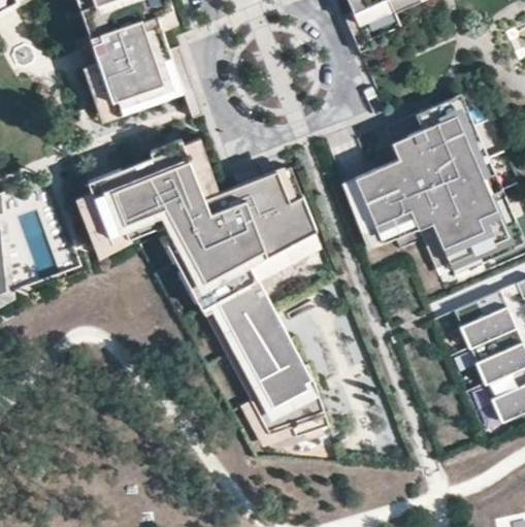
[(113,113),(181,90),(191,87),(176,45),(168,47),(161,27),(156,12),(170,7),(167,0),(0,0),(0,7),(13,0),(91,0),(92,3),(77,8),(80,17),(95,11),(105,40),(90,45),(75,51),(84,75),(99,70),(113,113)]
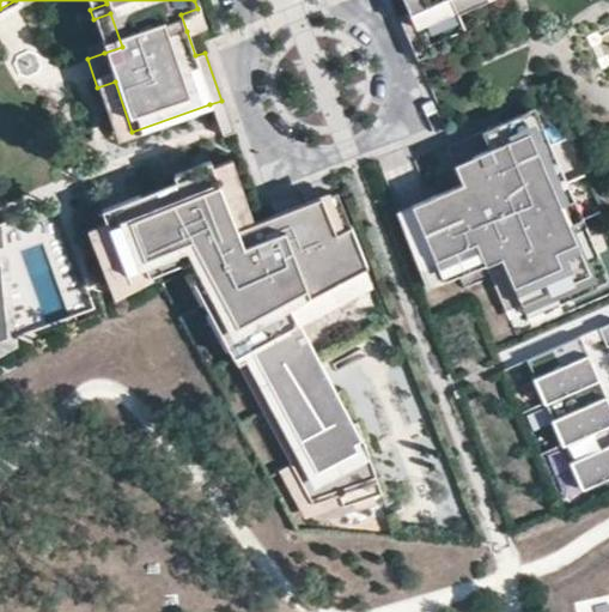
[(107,4),(105,0),(85,0),(90,10),(107,4)]
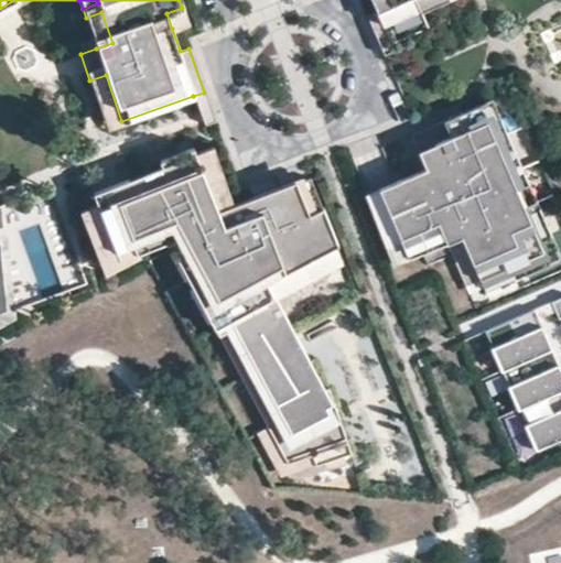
[(388,0),(390,4),(375,11),(365,15),(381,55),(429,34),(419,11),(443,0),(388,0)]
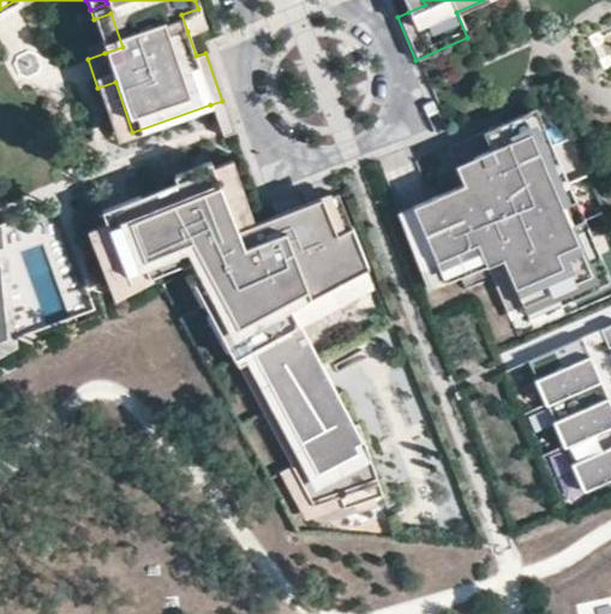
[(425,5),(423,0),(402,0),(408,12),(425,5)]
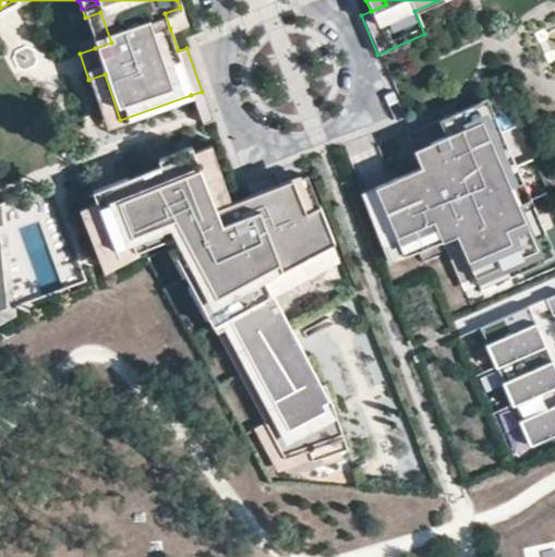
[(165,13),(170,28),(185,23),(180,8),(165,13)]
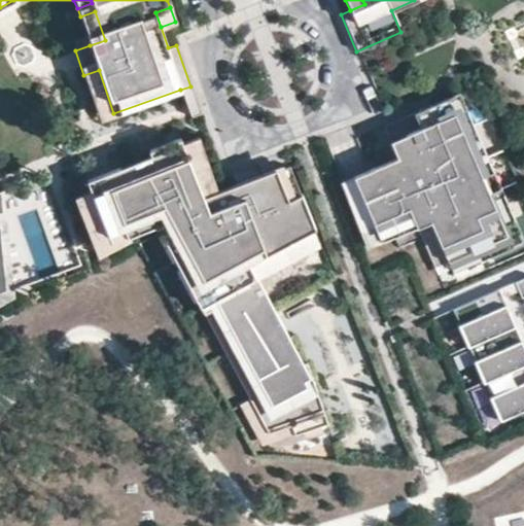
[(105,40),(95,11),(80,16),(90,45),(105,40)]
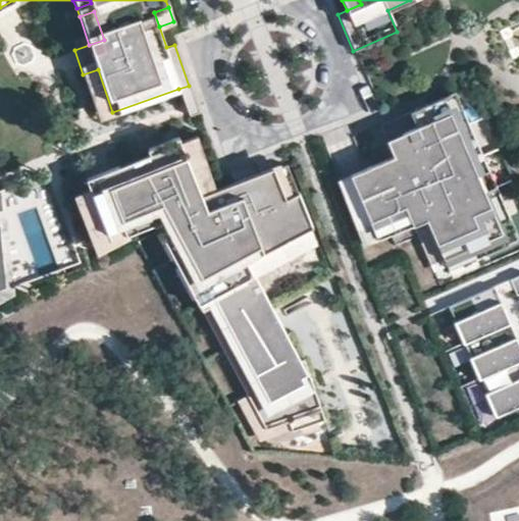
[(112,112),(98,69),(83,74),(98,116),(112,112)]
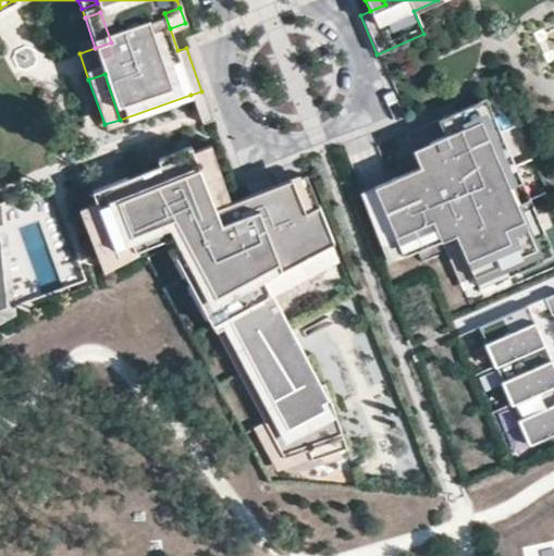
[(201,91),(191,95),(200,123),(211,119),(201,91)]
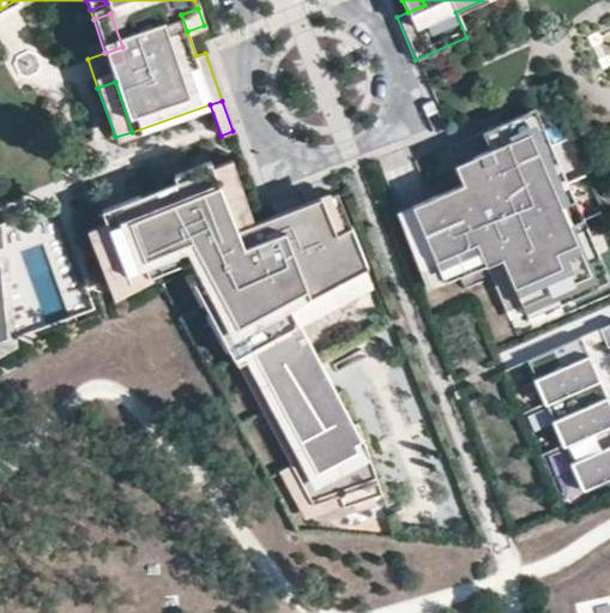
[(545,133),(539,115),(525,120),(531,138),(545,133)]
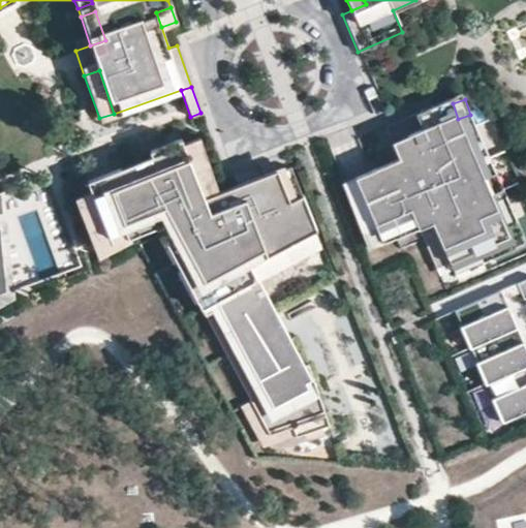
[(499,199),(487,167),(474,134),(477,133),(470,115),(458,119),(453,103),(388,128),(400,161),(406,178),(376,190),(395,239),(415,230),(432,274),(445,269),(447,274),(474,264),(472,258),(506,246),(501,234),(511,229),(499,199)]
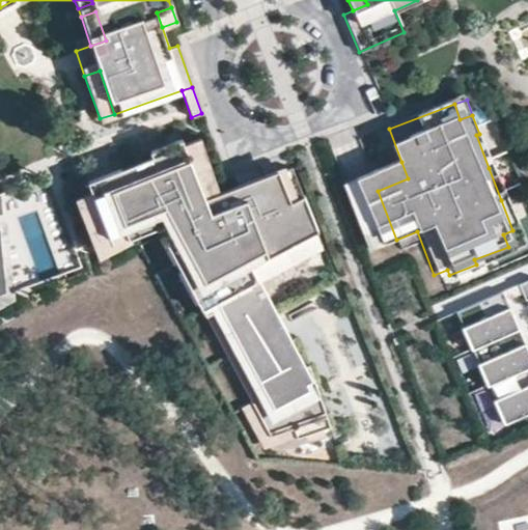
[(492,167),(479,134),(476,135),(489,168),(492,167)]
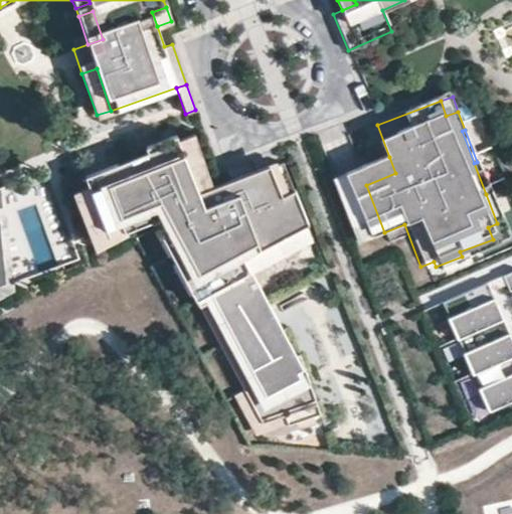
[(210,178),(195,136),(179,142),(193,184),(210,178)]
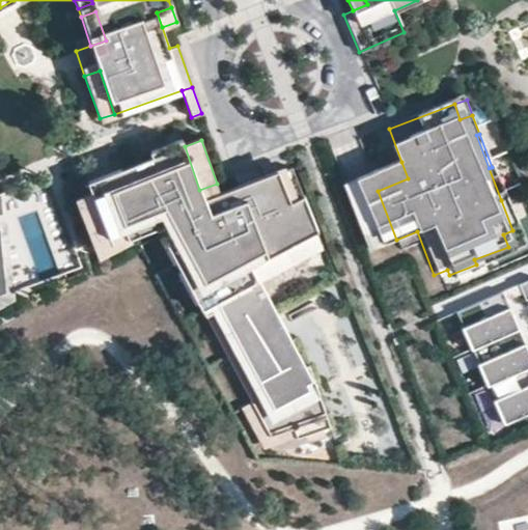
[(268,180),(266,175),(220,193),(217,184),(199,190),(185,146),(183,141),(151,152),(153,157),(158,172),(126,184),(120,168),(87,179),(92,195),(103,226),(88,231),(90,238),(106,232),(109,242),(160,224),(174,219),(192,252),(178,259),(183,267),(196,259),(215,295),(201,302),(205,310),(220,303),(242,344),(228,352),(232,360),(246,353),(268,394),(254,401),(273,437),(301,421),(307,437),(336,425),(313,367),(308,369),(260,281),(298,261),(290,248),(317,233),(318,233),(303,194),(302,194),(293,170),(268,180)]
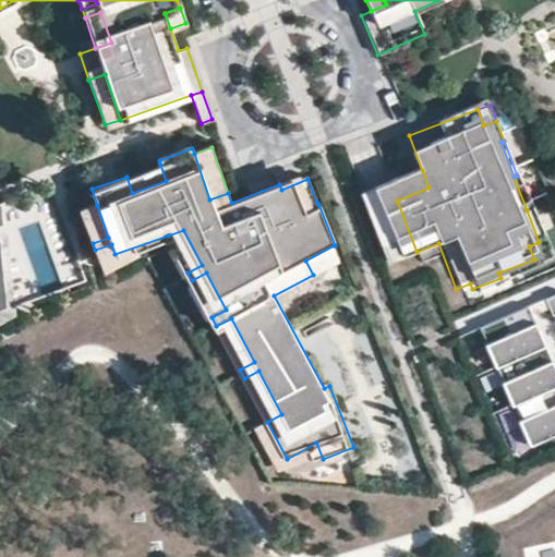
[(132,193),(166,181),(160,165),(127,177),(132,193)]
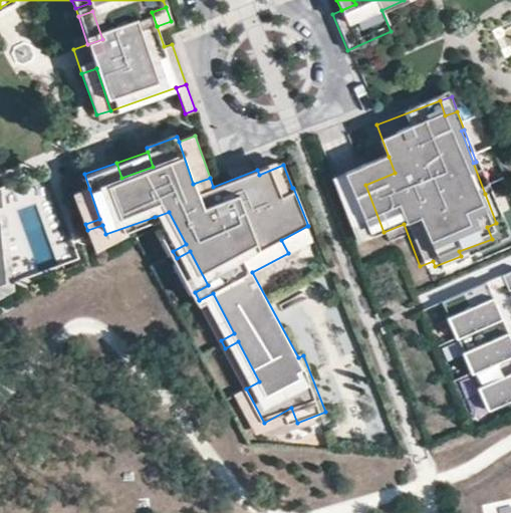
[(395,173),(389,157),(358,168),(365,185),(395,173)]
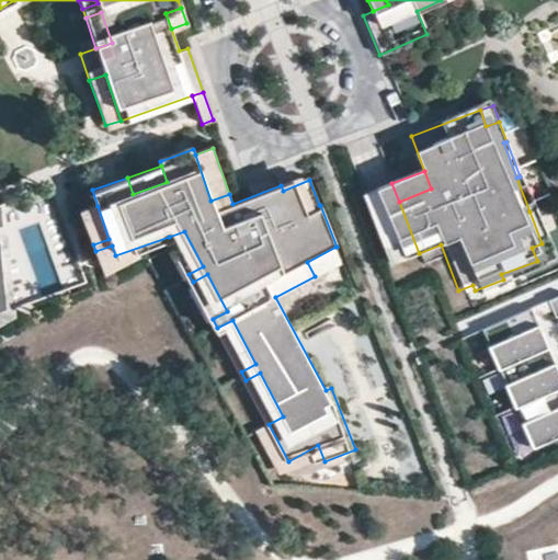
[(283,191),(309,180),(308,175),(281,185),(283,191)]
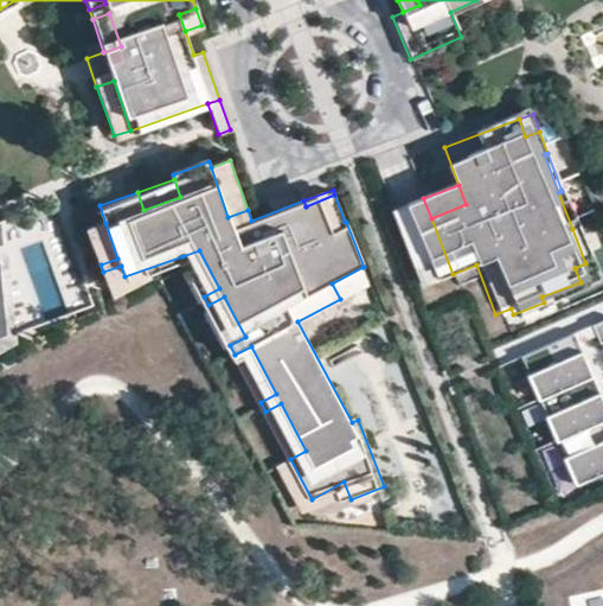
[(576,228),(562,191),(558,192),(572,229),(576,228)]
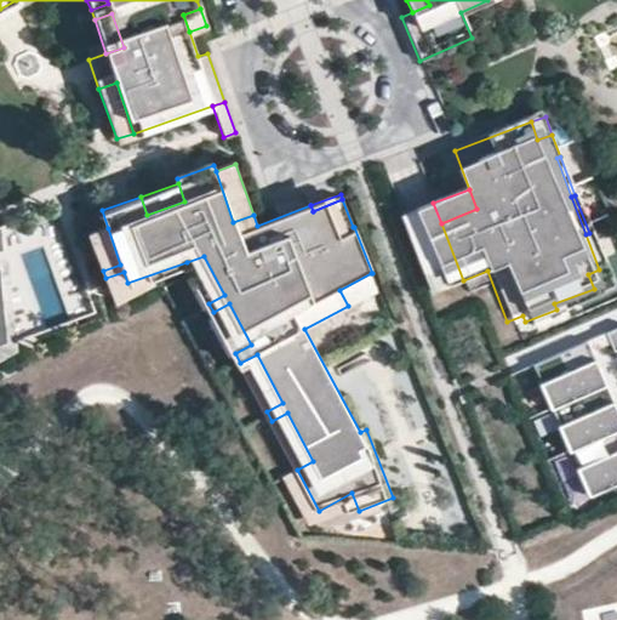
[(441,223),(433,203),(401,215),(430,293),(463,280),(441,223)]
